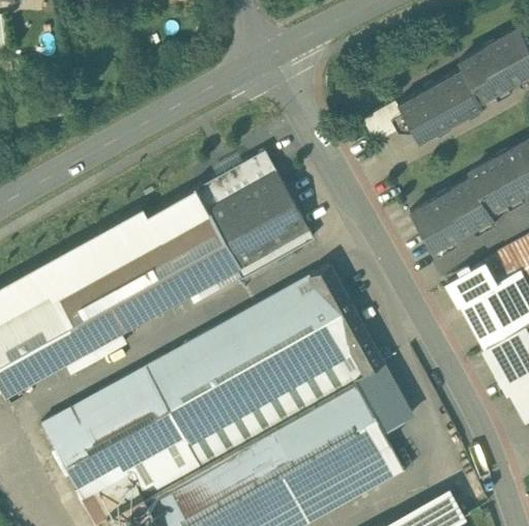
[(522,28),(458,64),(461,69),(479,101),(528,74),(528,39),(523,29),(522,28)]
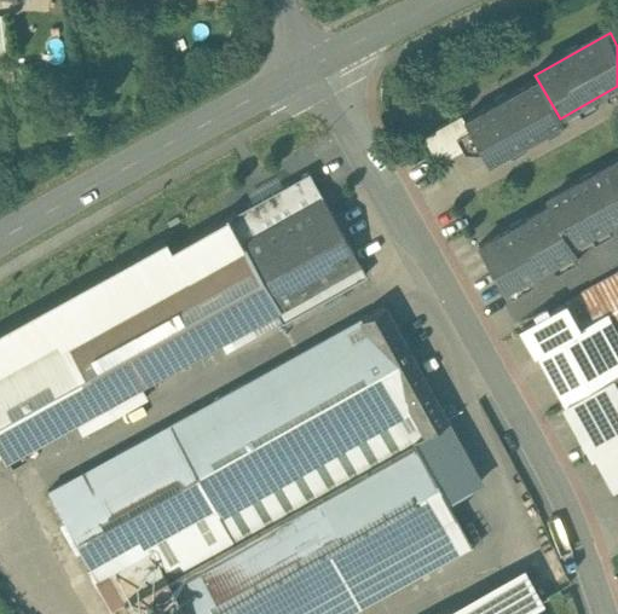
[(538,81),(463,123),(477,145),(489,167),(509,155),(507,151),(523,143),(525,146),(546,135),(543,131),(559,122),(561,126),(564,125),(560,119),(538,81)]
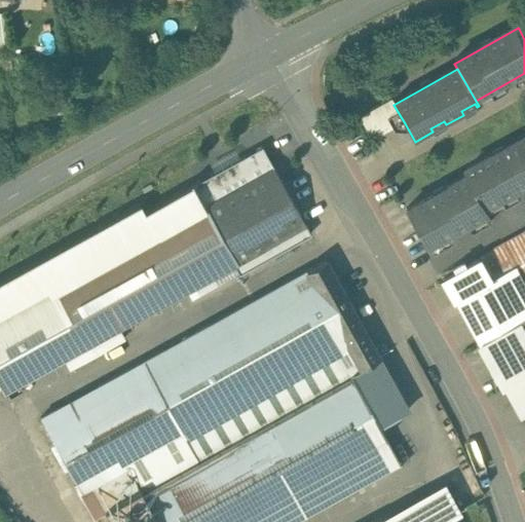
[(392,103),(361,120),(372,142),(405,123),(394,105),(392,103)]
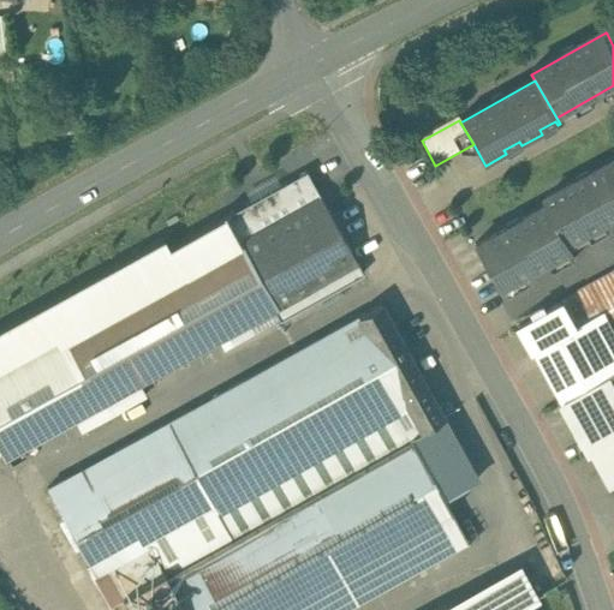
[(613,163),(547,201),(550,207),(571,244),(613,220),(613,163)]
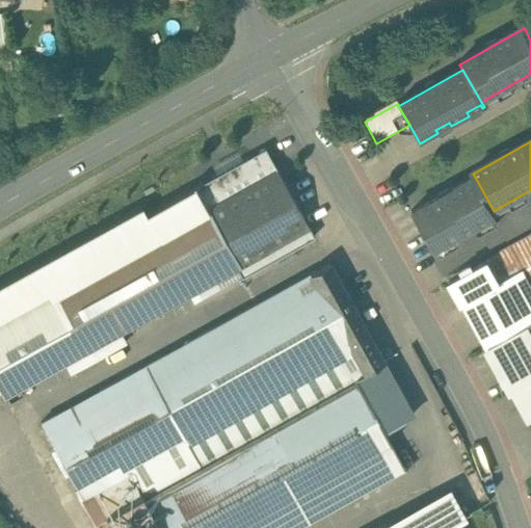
[(207,212),(277,174),(266,152),(195,191),(207,212)]
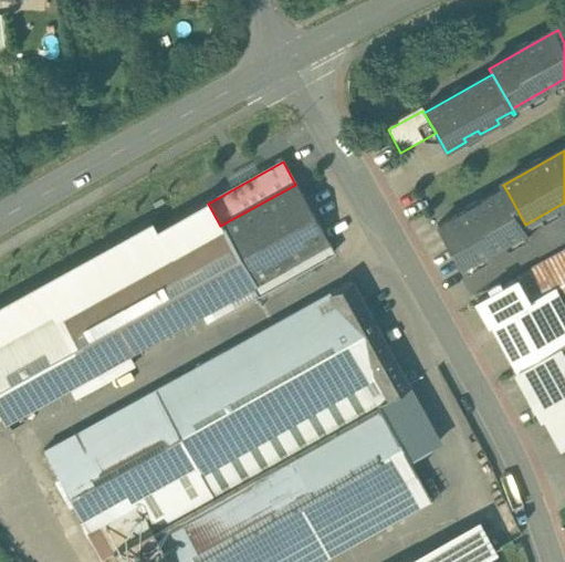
[(56,318),(52,312),(0,340),(0,417),(4,427),(70,391),(127,358),(252,289),(258,300),(336,257),(295,185),(220,226),(56,318)]
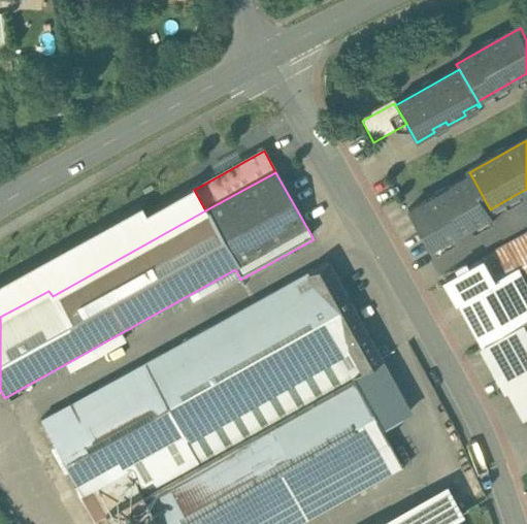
[(472,177),(408,213),(429,250),(493,215),(490,209),(472,177)]
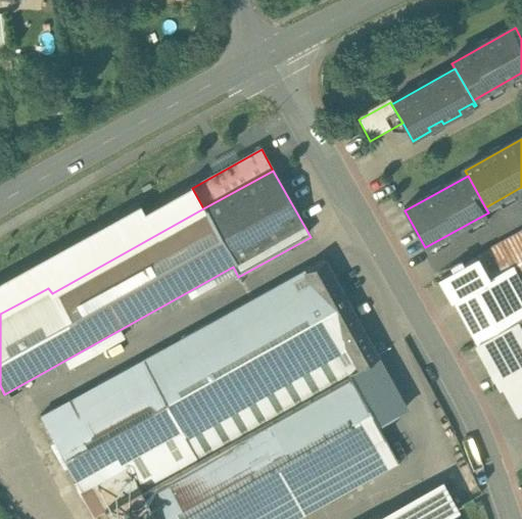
[(0,314),(48,288),(52,293),(203,208),(192,188),(144,214),(140,206),(0,283),(0,314)]
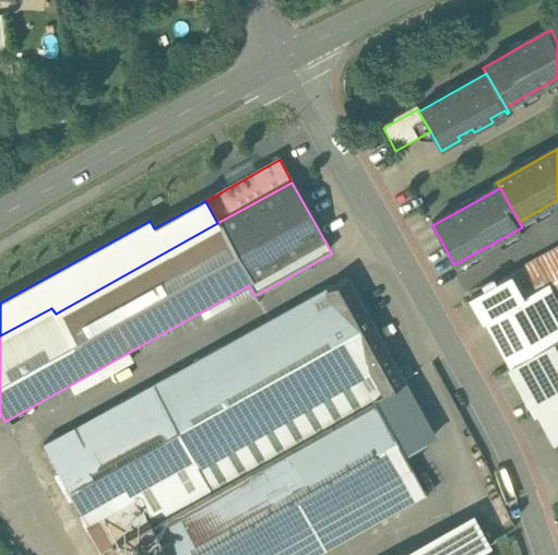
[(557,251),(513,275),(526,298),(550,285),(557,299),(557,251)]
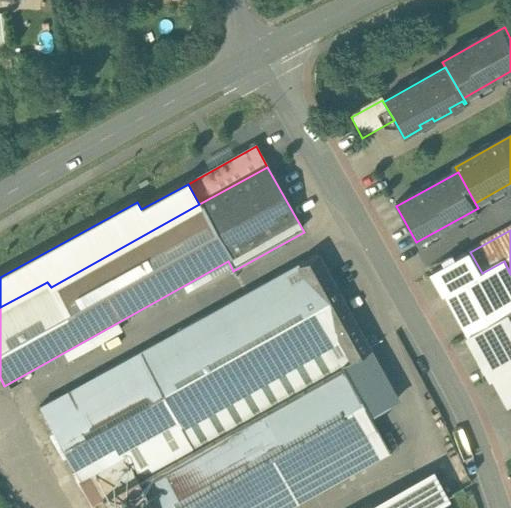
[(470,252),(433,273),(445,295),(448,294),(483,274),(482,273),(470,252)]
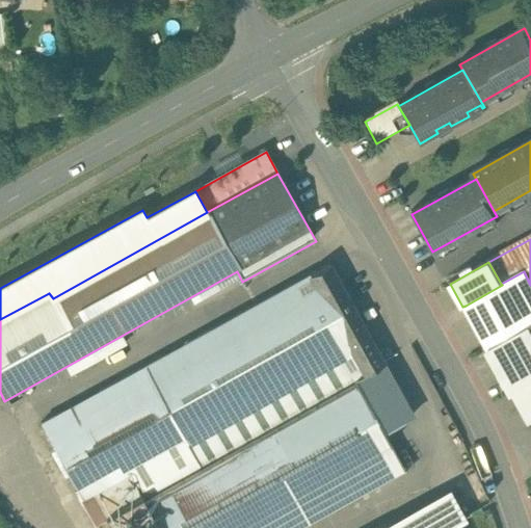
[(329,266),(164,359),(219,457),(355,380),(385,365),(329,266)]
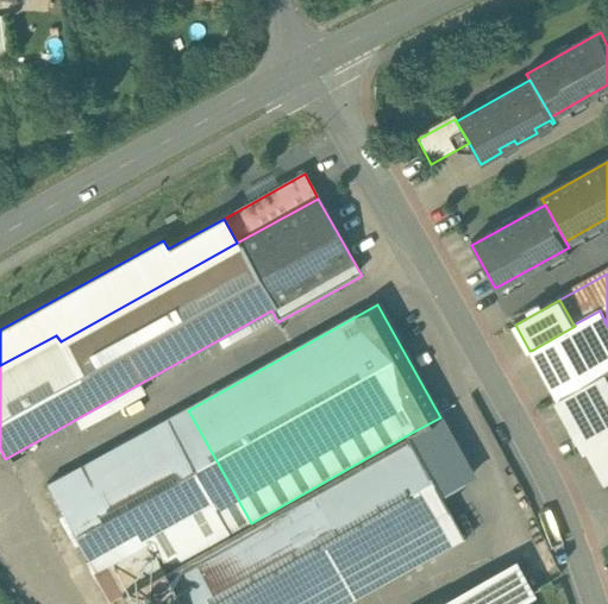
[(607,326),(600,310),(574,325),(575,326),(533,350),(561,401),(607,375),(607,326)]
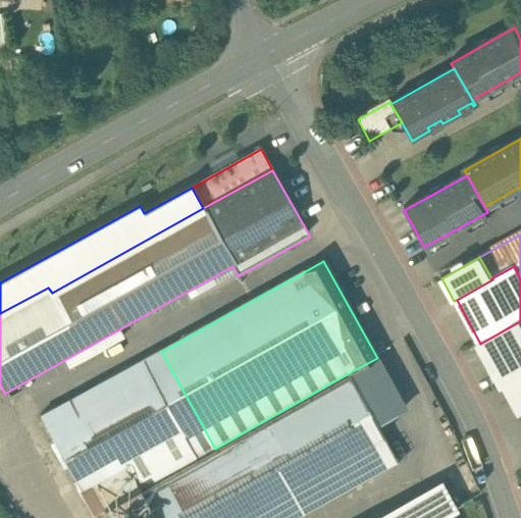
[(520,321),(480,344),(478,345),(502,387),(520,376),(520,321)]
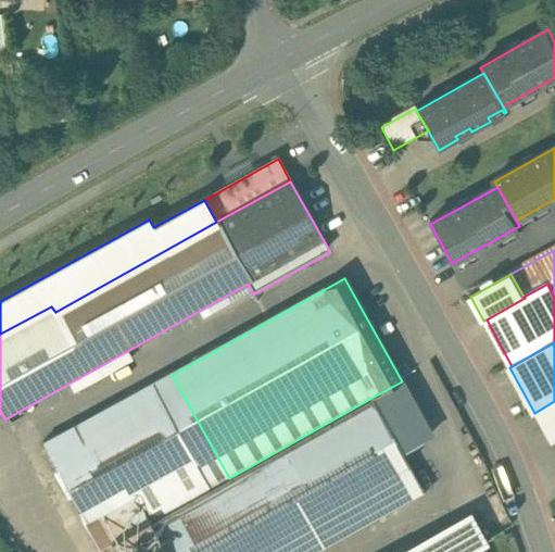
[(125,352),(68,384),(75,394),(131,364),(125,352)]
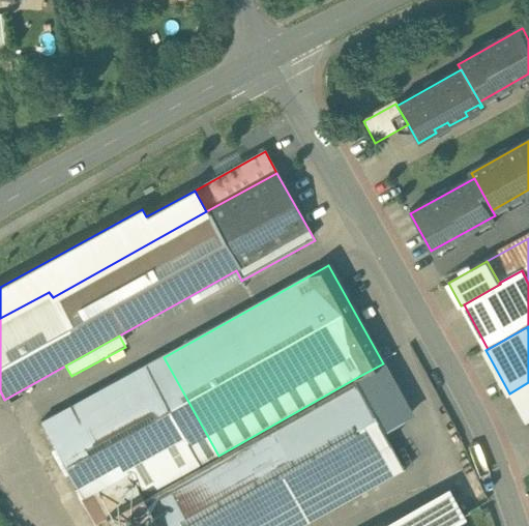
[(218,456),(164,357),(41,425),(83,498),(92,493),(127,473),(141,497),(106,517),(111,525),(304,525),(404,471),(354,379),(218,456)]
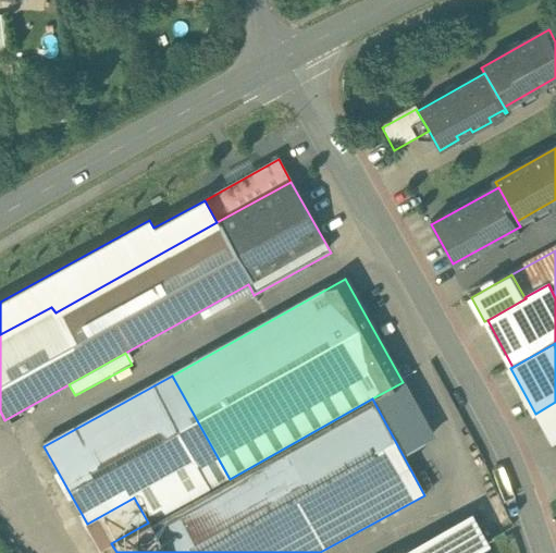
[(555,402),(535,414),(554,447),(555,446),(555,402)]
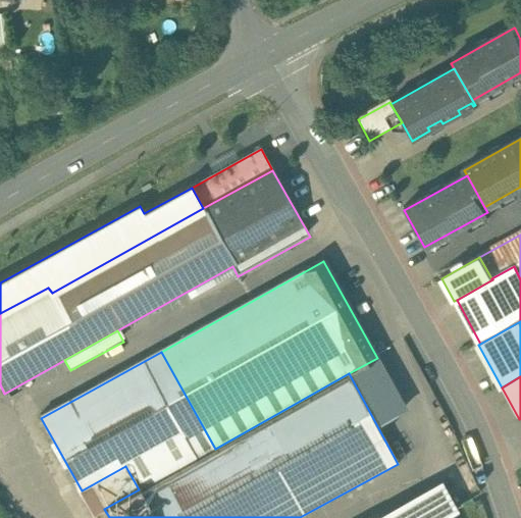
[(125,466),(91,485),(104,509),(139,489),(125,466)]
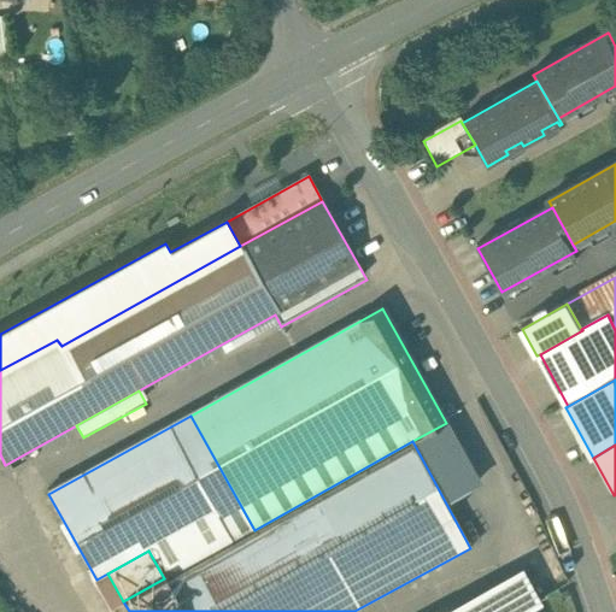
[(522,611),(535,604),(518,574),(449,611),(522,611)]
